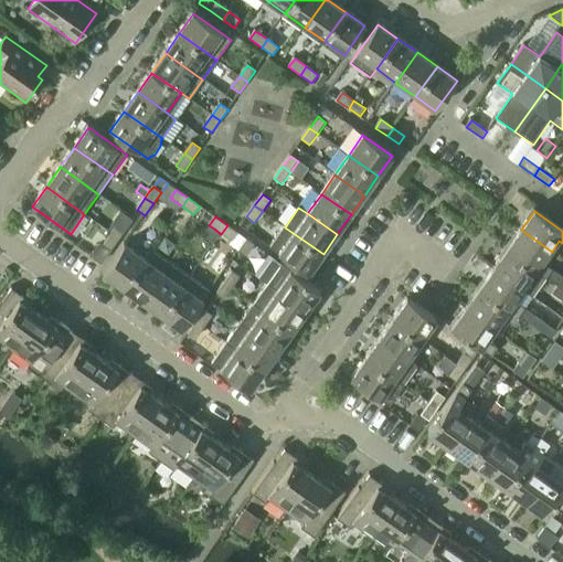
[(120,222),(112,233),(113,233),(120,240),(128,228),(120,222)]
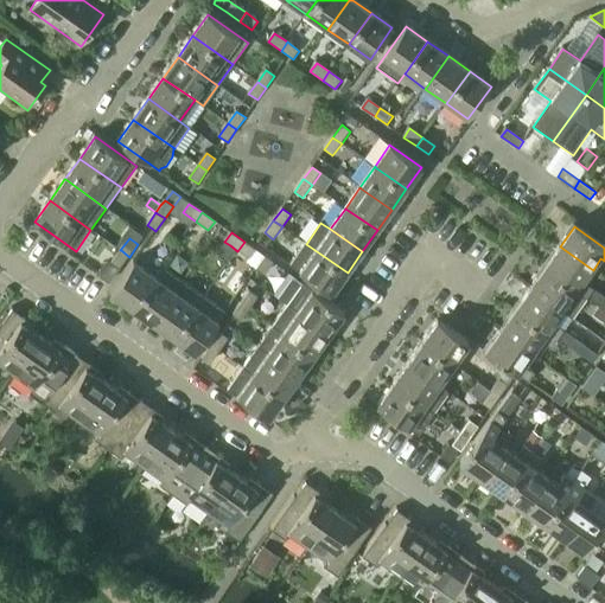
[(244,242),(237,251),(249,260),(256,250),(244,242)]
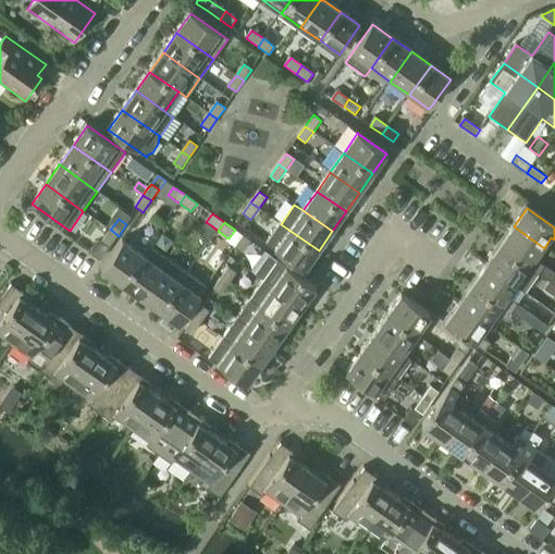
[(267,244),(275,250),(305,271),(319,250),(281,224),(267,244)]
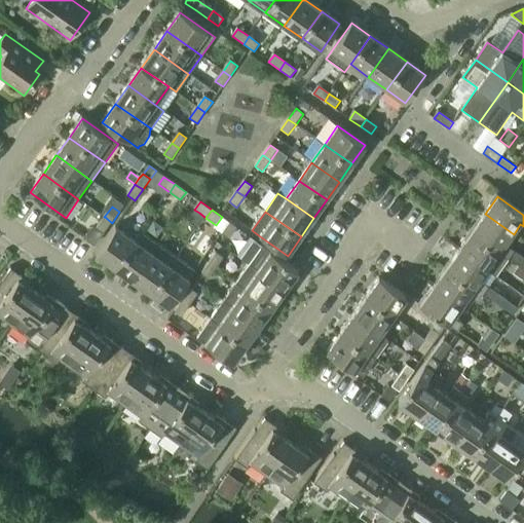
[(472,232),(509,258),(515,251),(506,245),(514,234),(485,214),(472,232)]
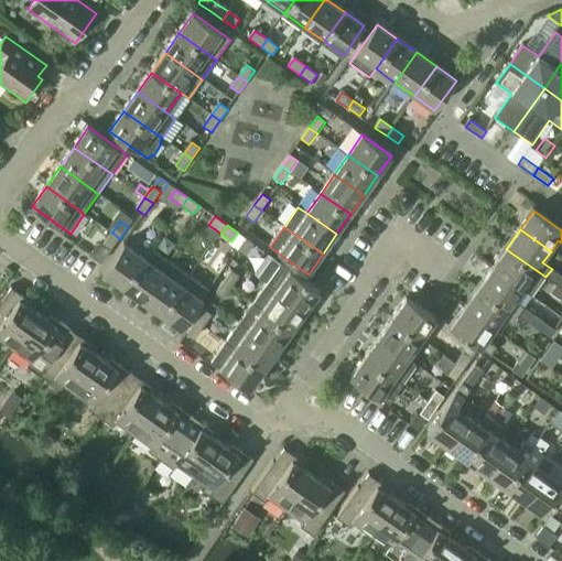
[(104,245),(111,250),(120,239),(112,233),(111,233),(104,245)]
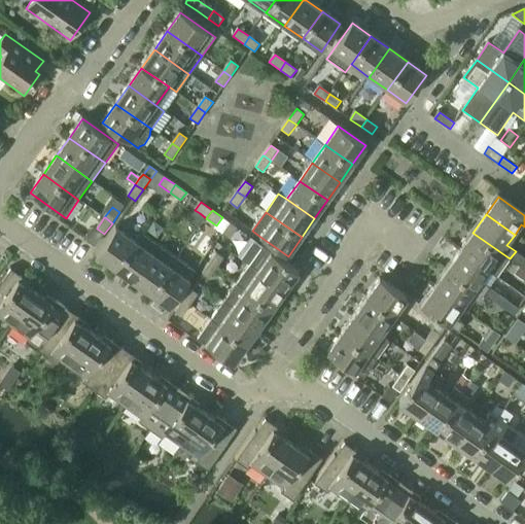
[(230,240),(238,229),(231,223),(222,235),(230,240)]
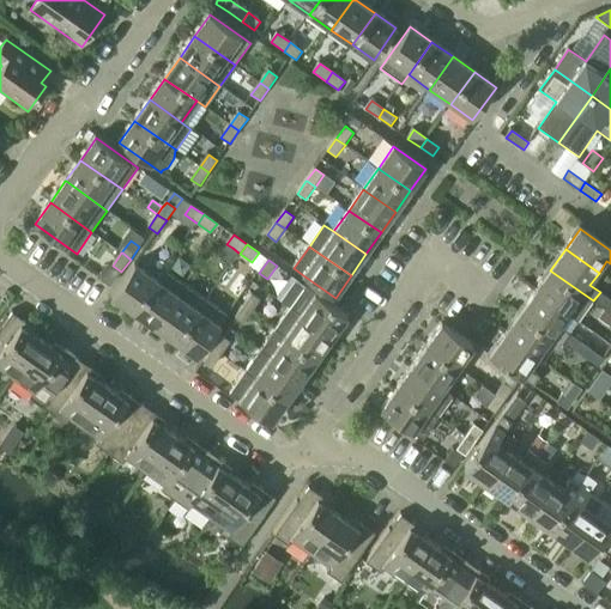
[(135,265),(113,297),(134,312),(164,270),(157,280),(135,265)]
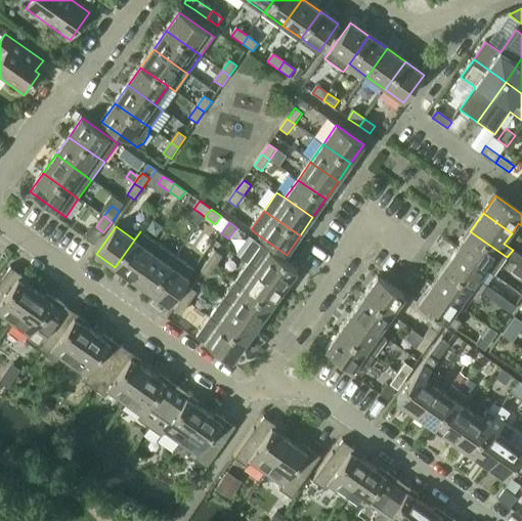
[(140,231),(115,267),(133,280),(159,245),(140,231)]
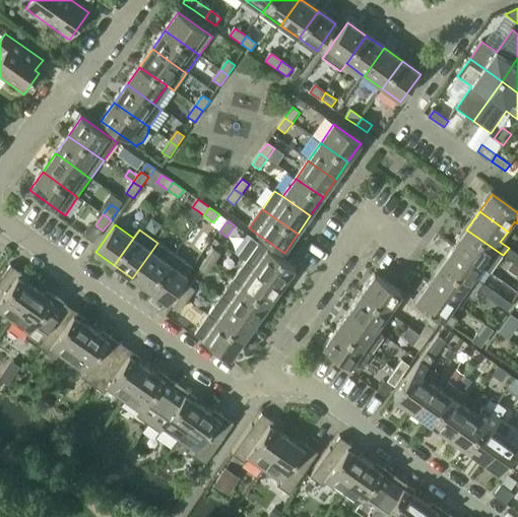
[(454,248),(482,267),(490,258),(498,263),(503,255),(466,230),(454,248)]
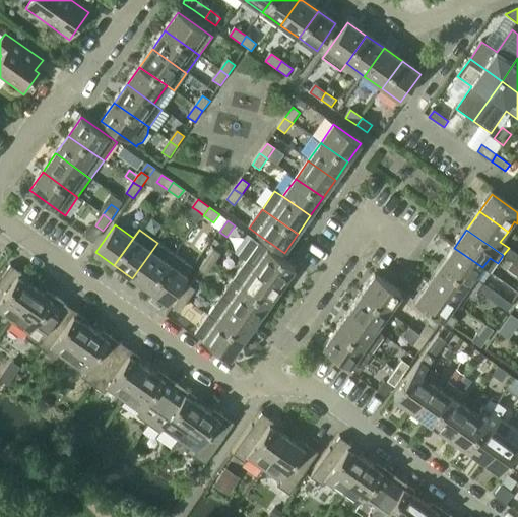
[(157,243),(132,278),(150,291),(169,263),(175,255),(157,243)]
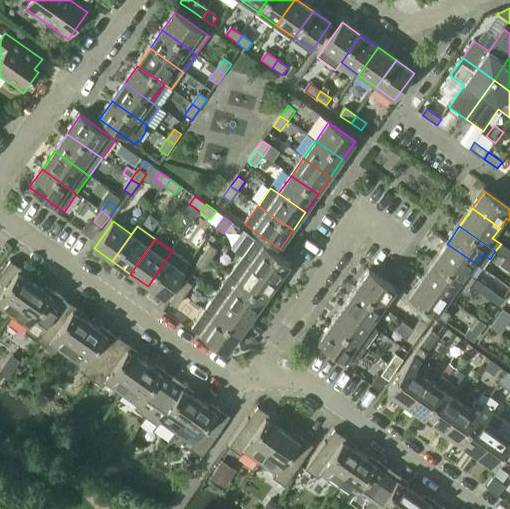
[(242,258),(278,282),(290,265),(255,239),(242,258)]
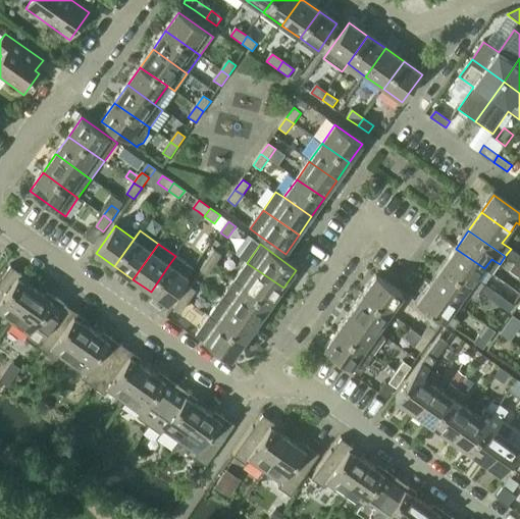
[(479,293),(485,284),(477,278),(484,268),(456,249),(443,266),(479,293)]
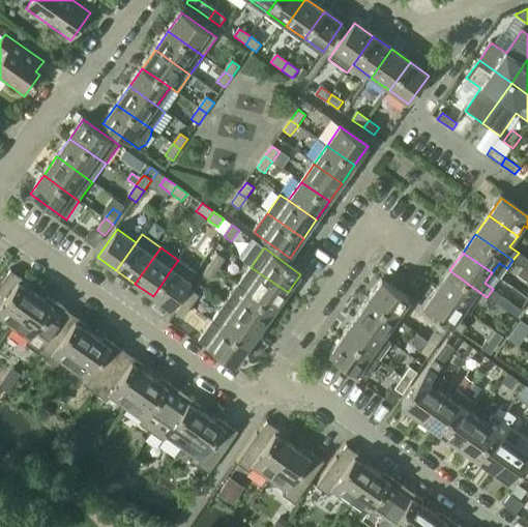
[(527,259),(519,253),(514,261),(527,271),(527,259)]
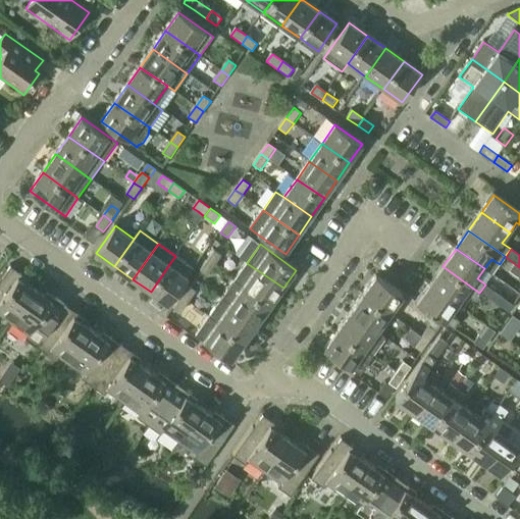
[(210,257),(207,262),(214,267),(222,256),(214,251),(210,257)]
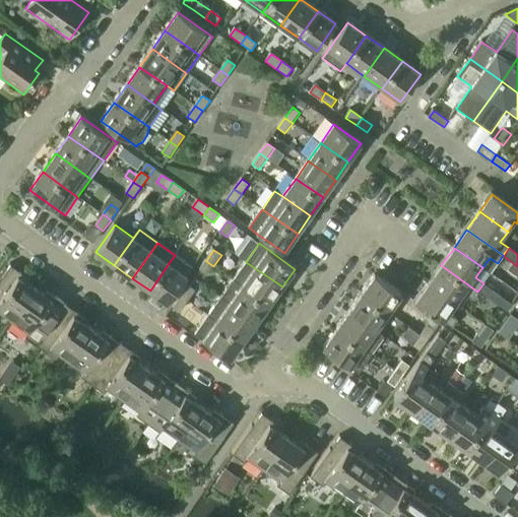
[(169,263),(150,291),(169,304),(193,268),(175,255),(169,263)]
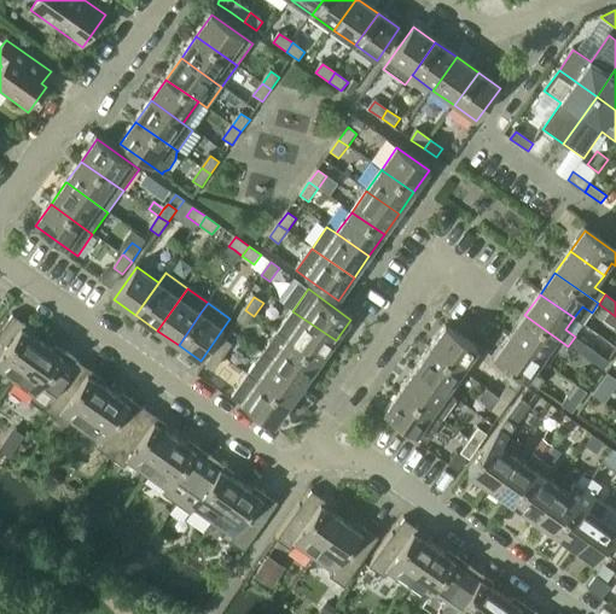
[(245,310),(237,322),(245,328),(254,316),(245,310)]
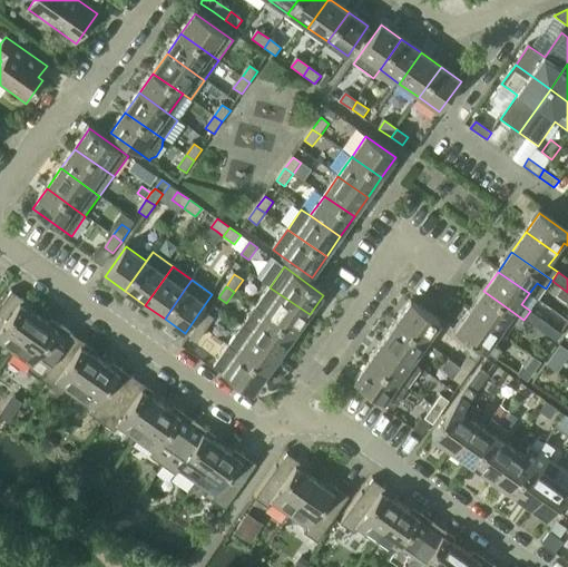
[(256,306),(295,334),(310,314),(270,287),(256,306)]
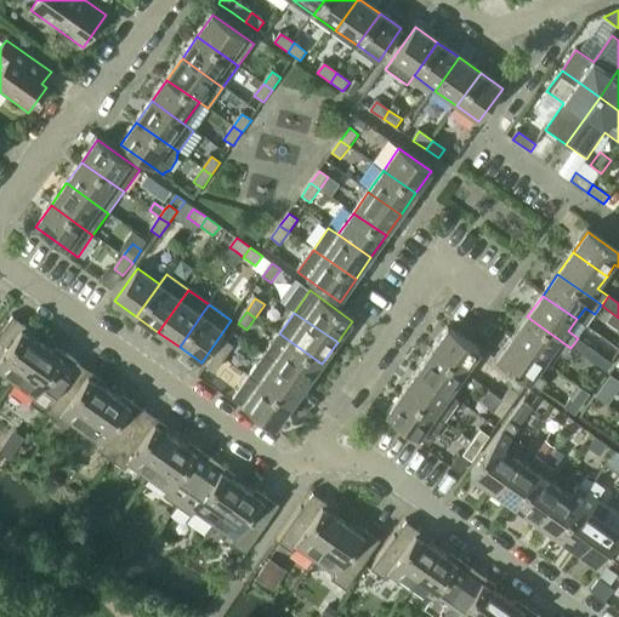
[(512,338),(546,363),(555,350),(564,358),(571,348),(527,316),(512,338)]
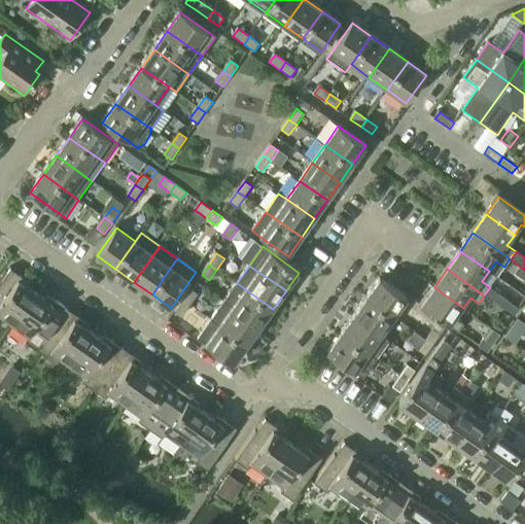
[(0,319),(12,328),(37,294),(20,282),(23,278),(11,270),(1,283),(1,282),(0,283),(0,319)]
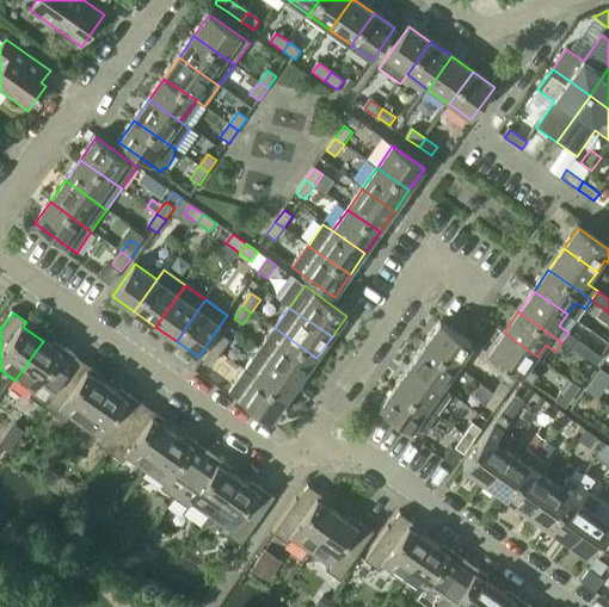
[(425,345),(457,367),(473,346),(441,323),(425,345)]
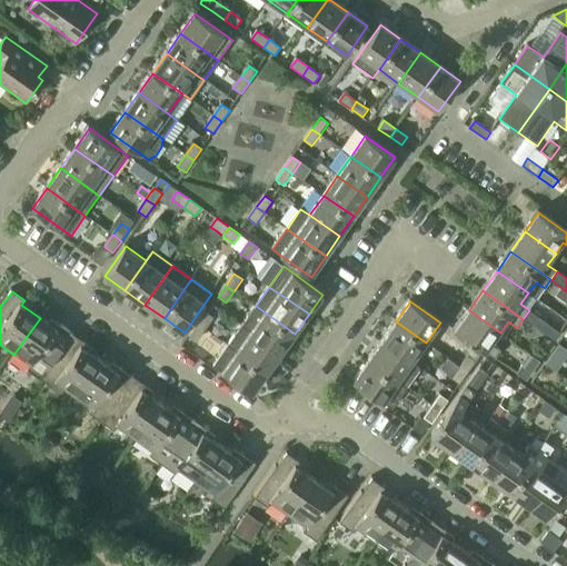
[(241,326),(280,354),(295,334),(256,306),(241,326)]
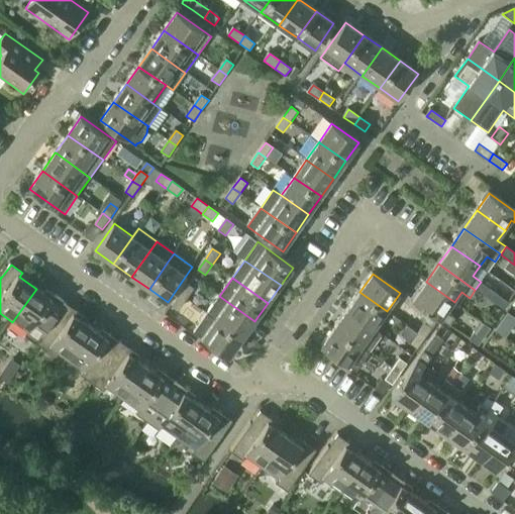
[(427,310),(440,319),(449,325),(455,317),(447,312),(454,302),(426,282),(413,300),(427,310)]
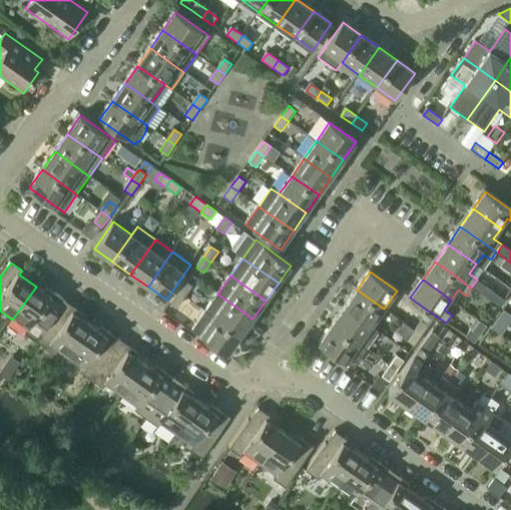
[(477,280),(471,288),(481,294),(486,287),(477,280)]
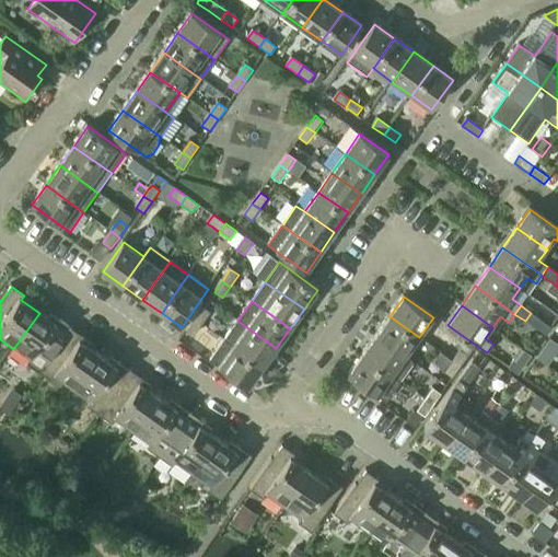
[(204,308),(195,320),(202,325),(211,314),(204,308)]
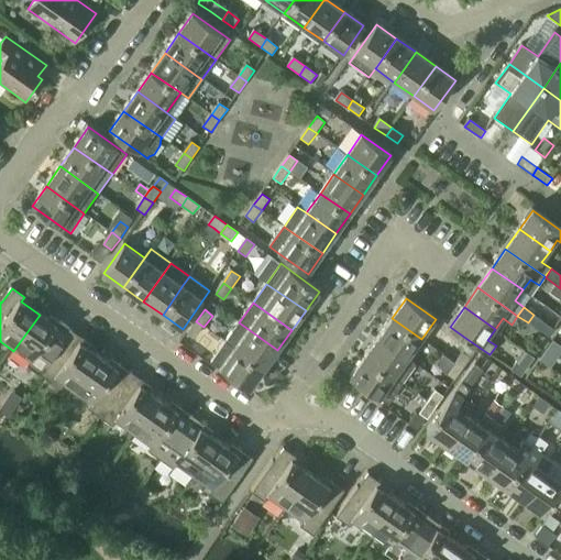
[(40,315),(13,351),(30,362),(28,366),(41,375),(73,331),(59,322),(56,327),(40,315)]
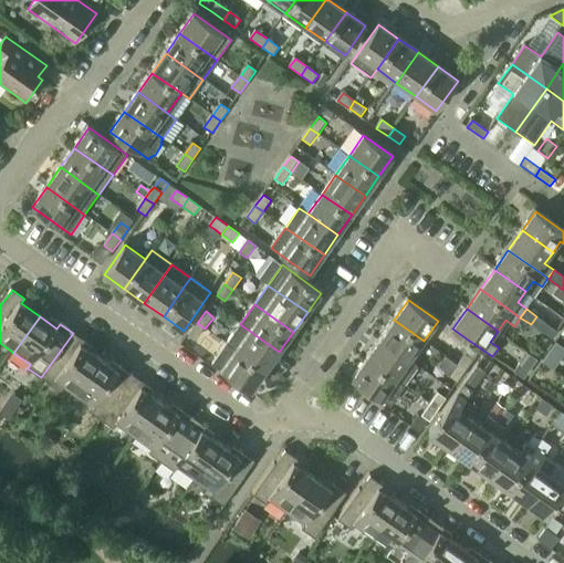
[(547,324),(538,318),(532,325),(542,333),(547,324)]
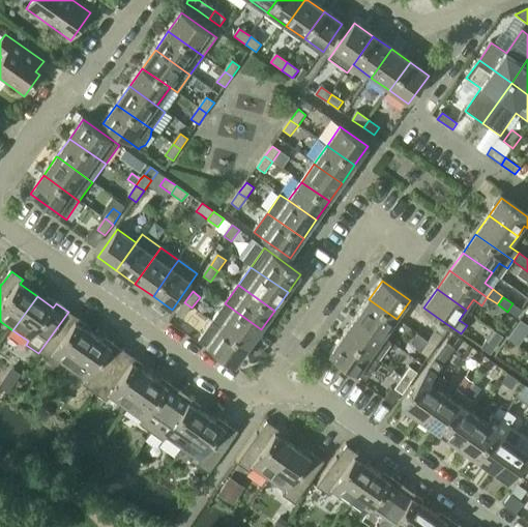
[(355,318),(383,338),(397,319),(369,299),(355,318)]
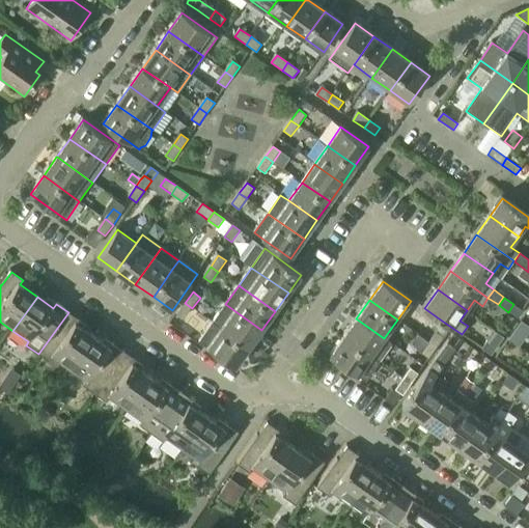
[(185,303),(176,313),(184,320),(192,308),(185,303)]
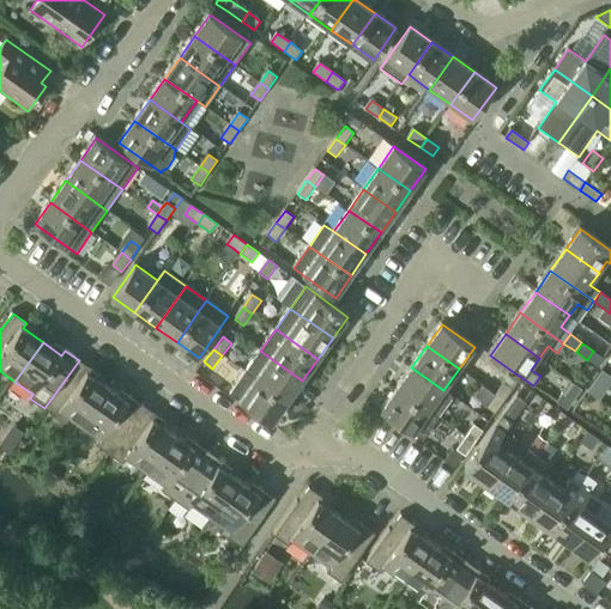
[(246,372),(288,401),(302,381),(260,351),(246,372)]
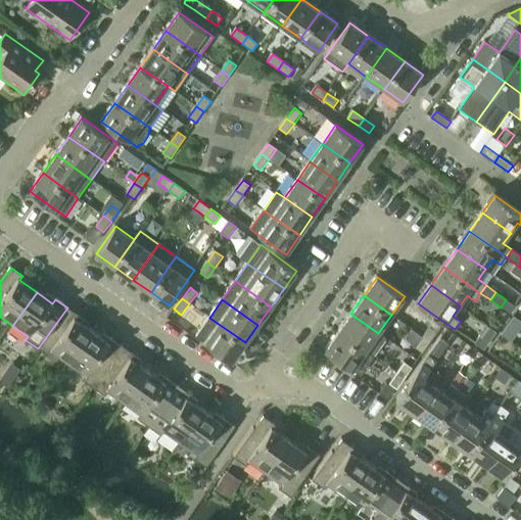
[(67,308),(38,348),(49,357),(52,353),(68,366),(93,331),(76,320),(79,316),(67,308)]
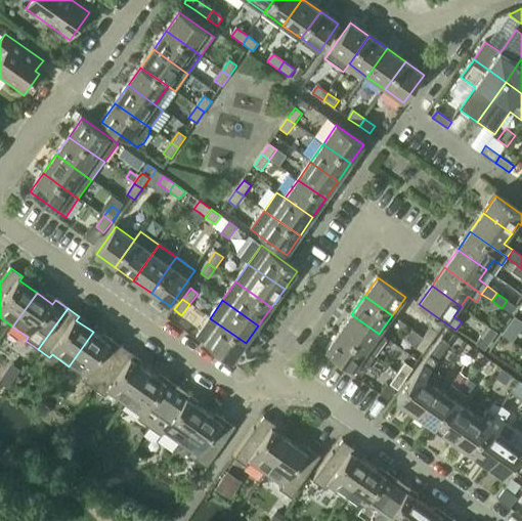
[(339,332),(375,357),(388,340),(379,334),(351,314),(339,332)]
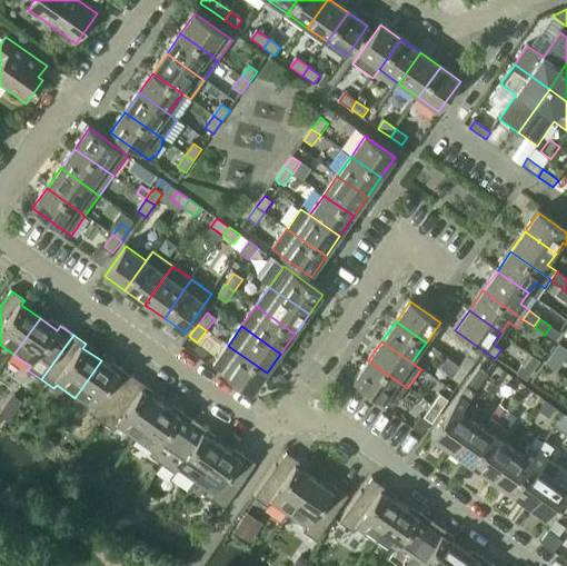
[(214,366),(222,373),(252,394),(267,373),(228,346),(214,366)]
